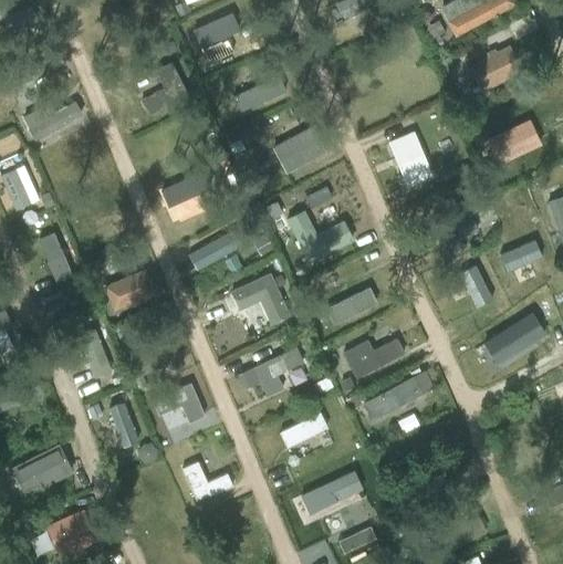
[(456,0),(439,9),(455,40),(517,8),(512,0),(456,0)]
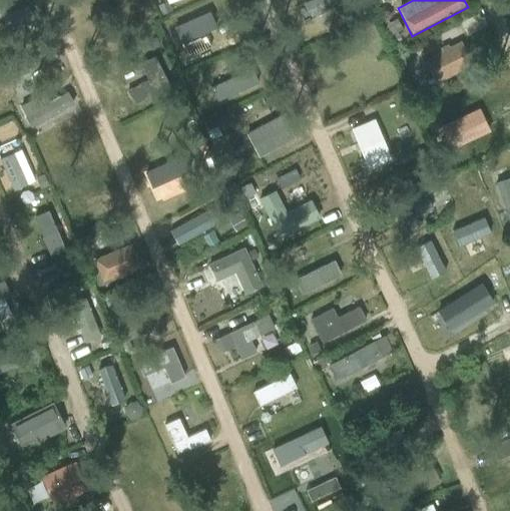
[(130,67),(144,99),(170,87),(157,55),(130,67)]
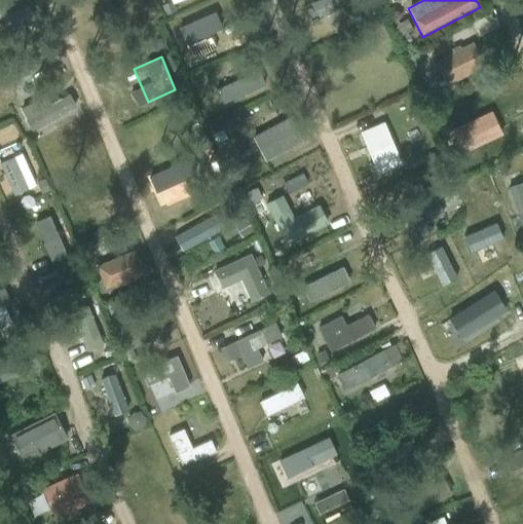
[(69,92),(48,104),(44,96),(20,109),(31,132),(76,109),(69,92)]
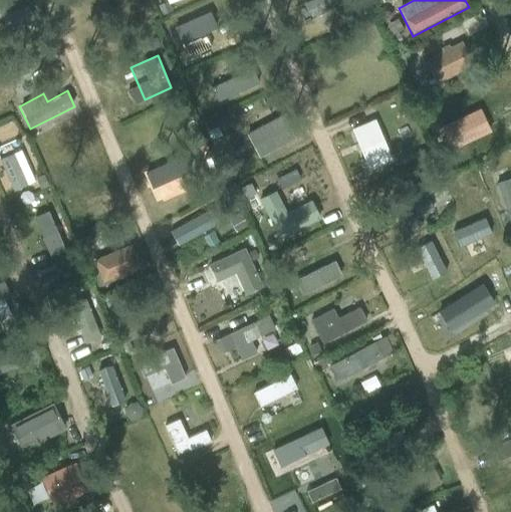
[(349,130),(367,172),(393,161),(375,118),(349,130)]
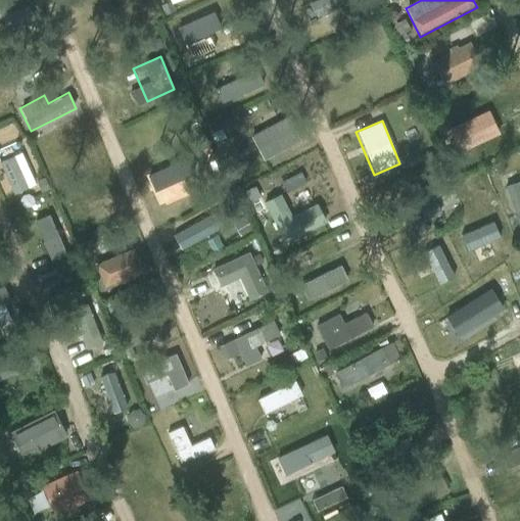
[(0,151),(0,161),(13,196),(41,186),(24,142),(0,151)]
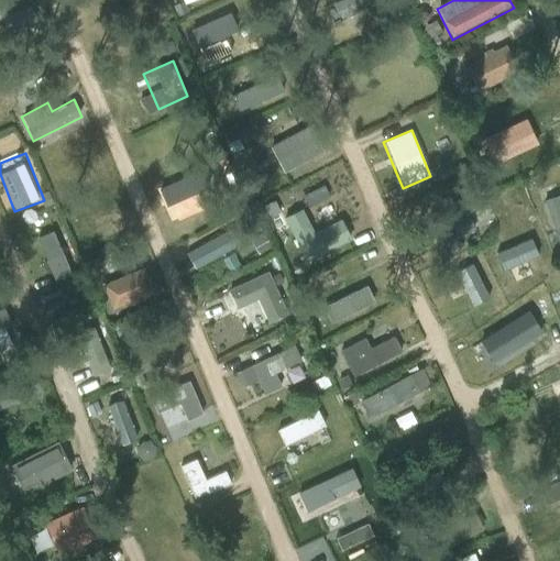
[(559,197),(547,200),(559,240),(559,197)]
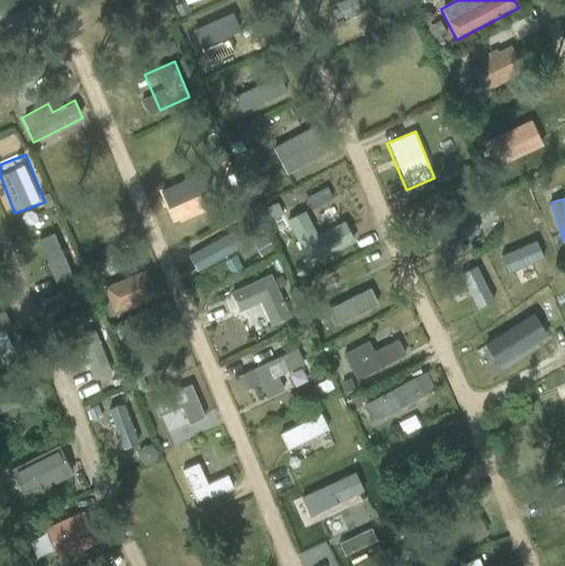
[(495,251),(510,294),(542,283),(527,241),(495,251)]
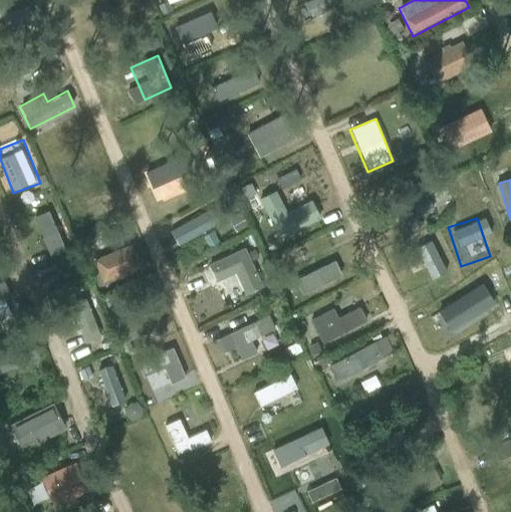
[(94,261),(104,282),(143,265),(133,243),(94,261)]
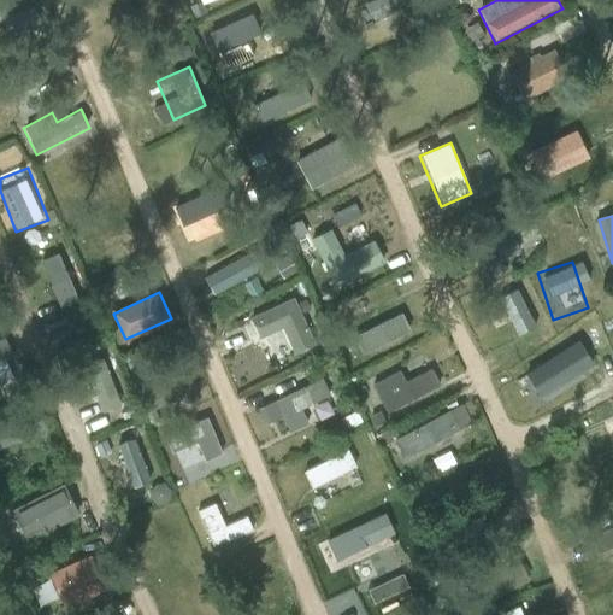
[(296,299),(247,317),(254,339),(305,321),(296,299)]
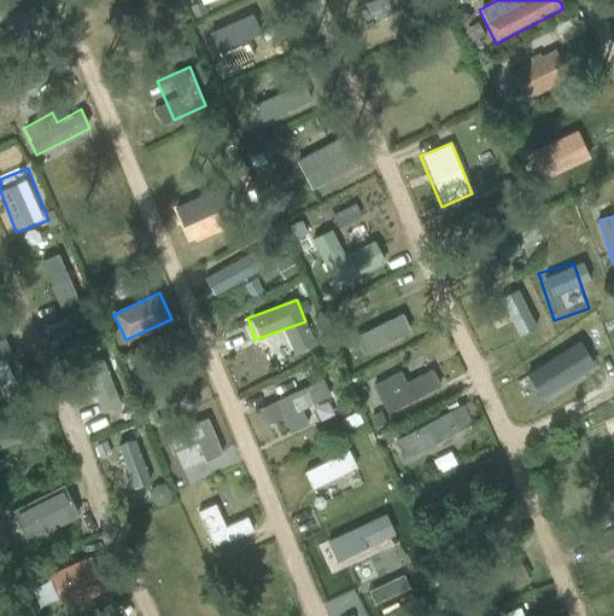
[(0,341),(0,366),(13,361),(4,340),(0,341)]
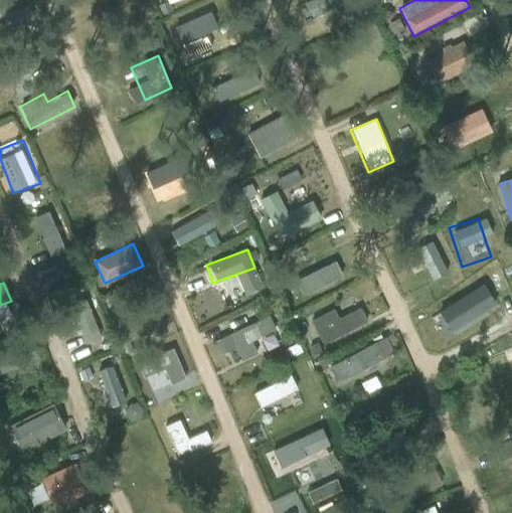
[(371,321),(362,305),(343,315),(338,306),(312,321),(325,346),(371,321)]
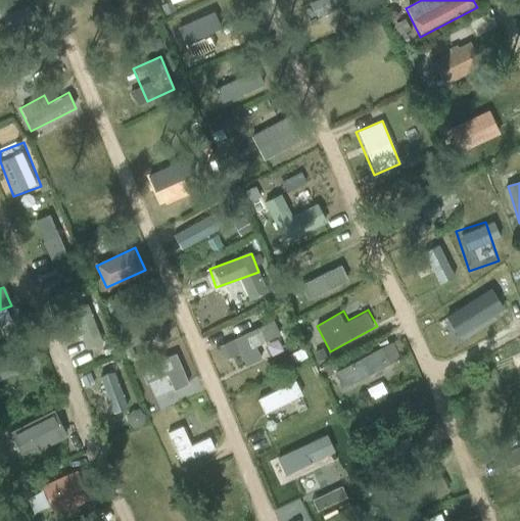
[(274,320),(219,345),(226,361),(239,354),(245,367),(262,360),(255,346),(281,334),(274,320)]
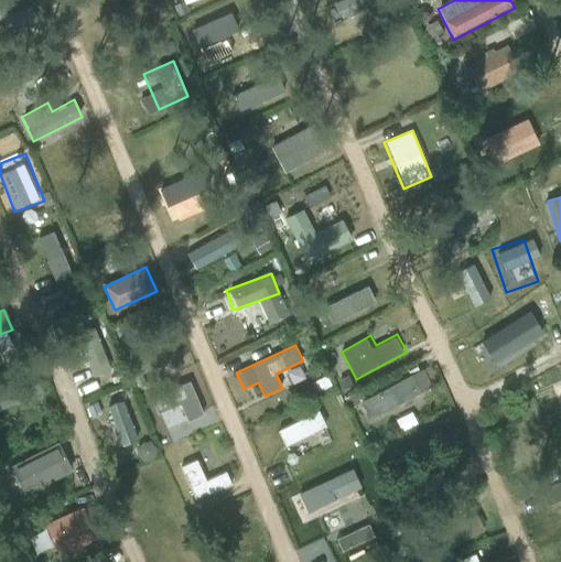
[(360,398),(368,417),(432,389),(424,370),(360,398)]
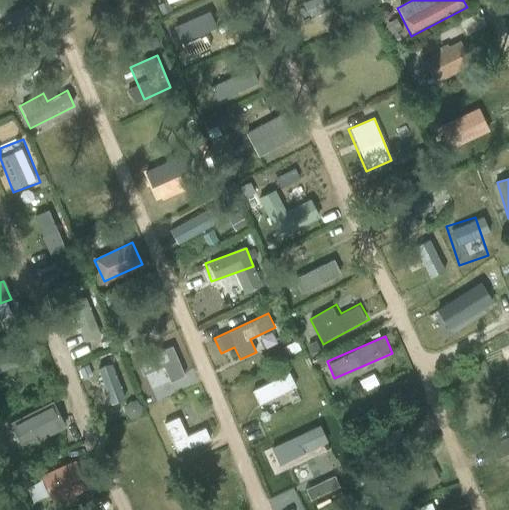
[(0,373),(38,359),(31,338),(0,349),(0,373)]
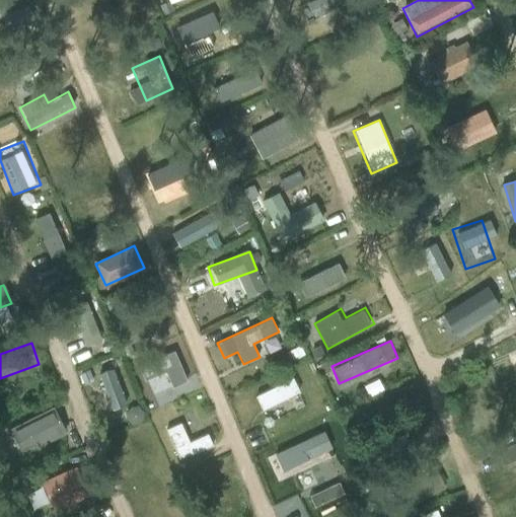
[(176,350),(135,367),(141,381),(163,372),(169,388),(190,380),(176,350)]
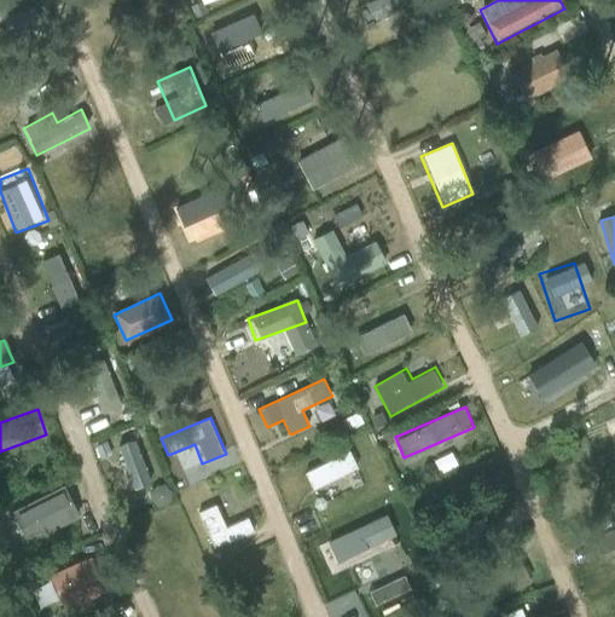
[(306,470),(320,502),(365,483),(350,450),(306,470)]
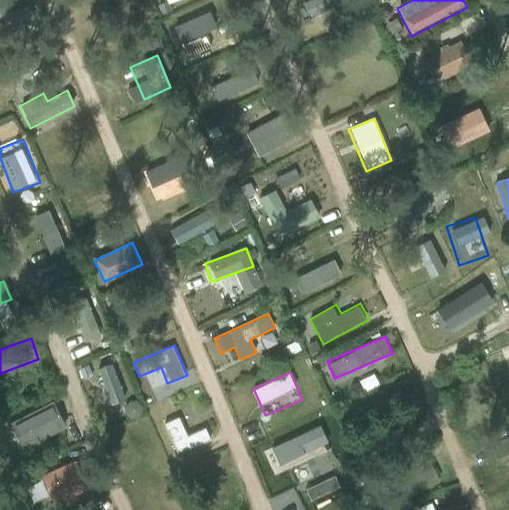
[(21,452),(63,426),(47,402),(6,428),(21,452)]
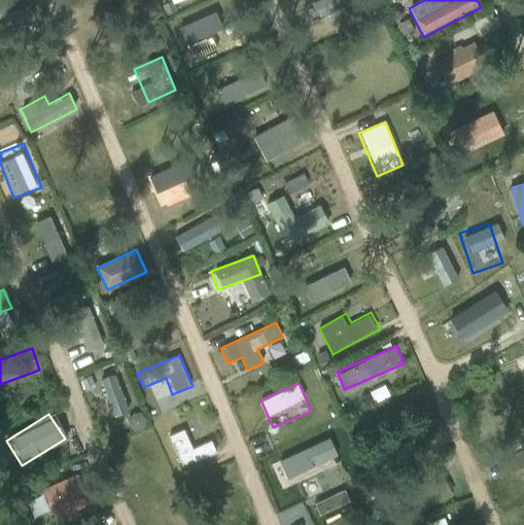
[(219,453),(214,438),(190,447),(183,428),(168,434),(181,468),(219,453)]
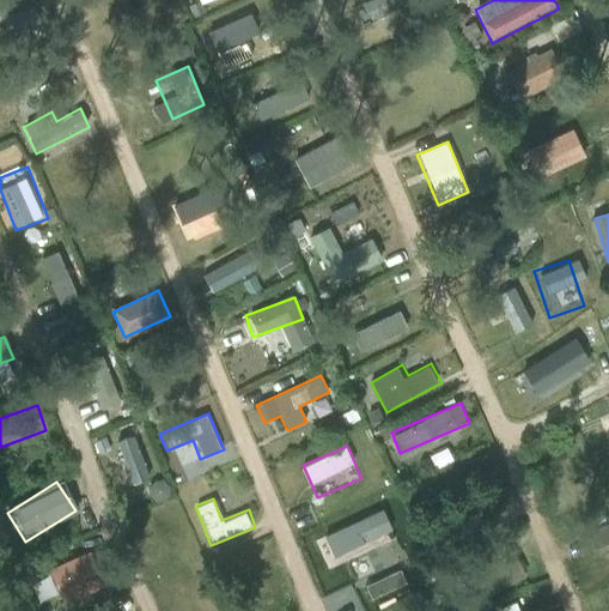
[(338,610),(391,585),(385,572),(332,596),(338,610)]
